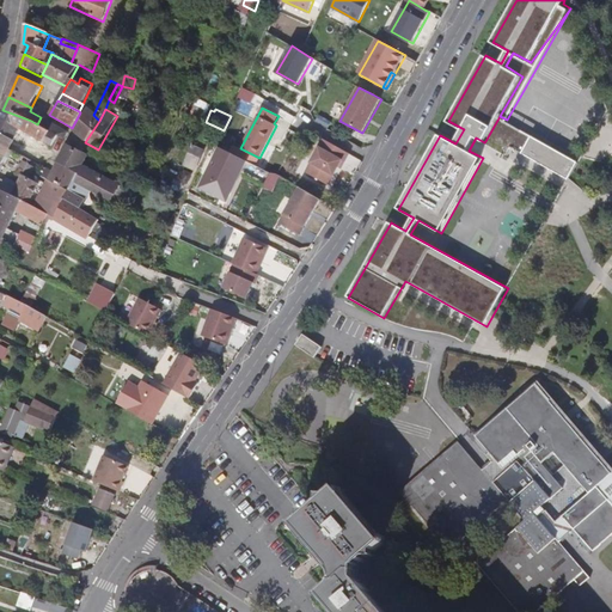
[(2,110),(0,115),(0,120),(19,130),(20,130),(25,133),(31,121),(25,118),(2,110)]
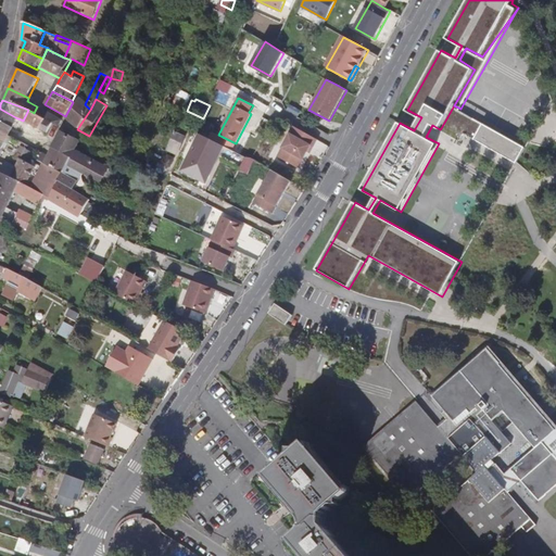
[(80,100),(67,121),(77,129),(90,110),(85,104),(80,100)]
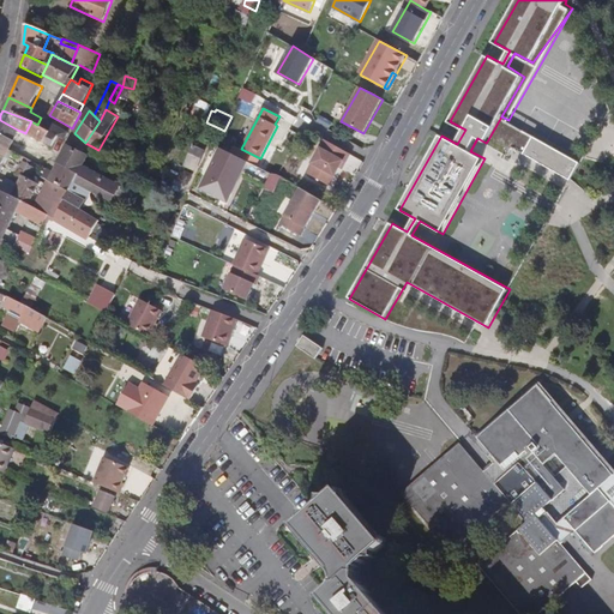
[(510,154),(513,146),(524,128),(509,120),(501,116),(487,142),(510,154)]
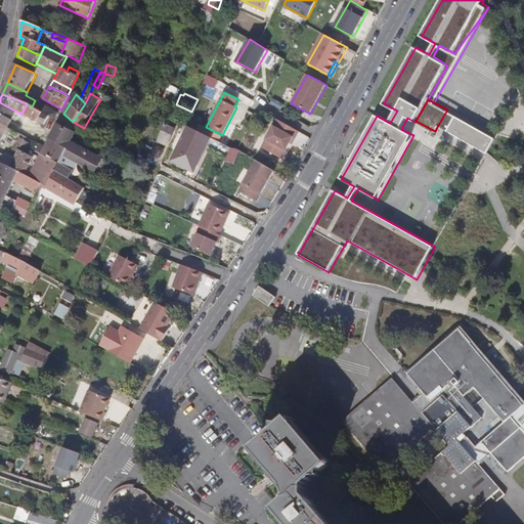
[(35,100),(32,106),(50,117),(55,120),(59,113),(40,102),(35,100)]
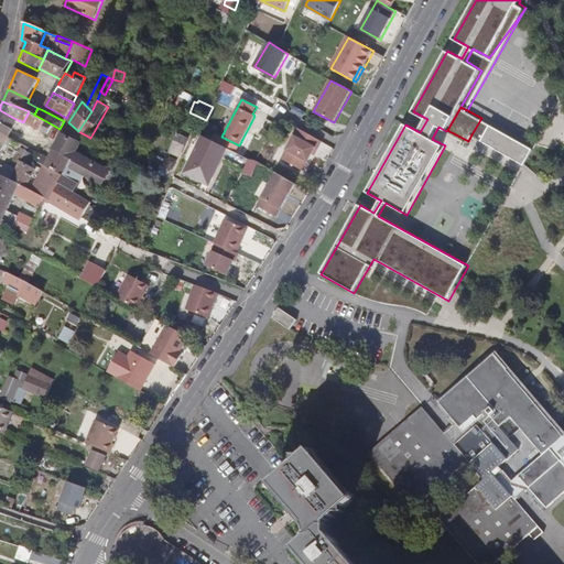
[(0,110),(0,123),(13,130),(18,120),(0,110)]
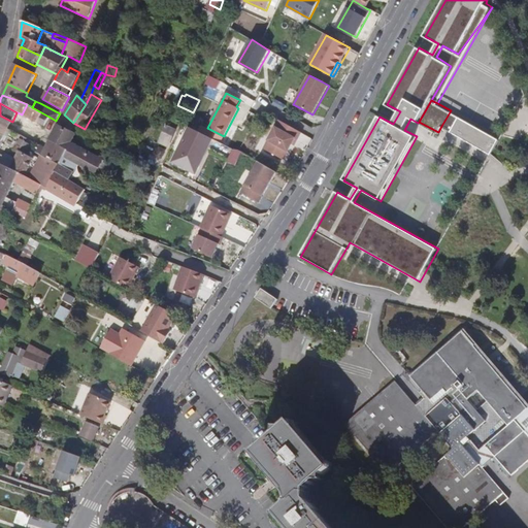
[(27,104),(22,114),(44,128),(51,118),(32,107),(27,104)]
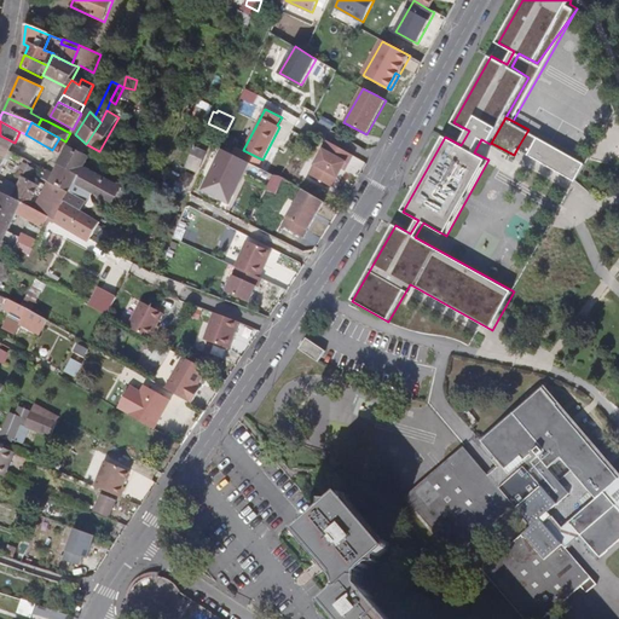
[(208,126),(204,131),(215,138),(219,132),(208,126)]
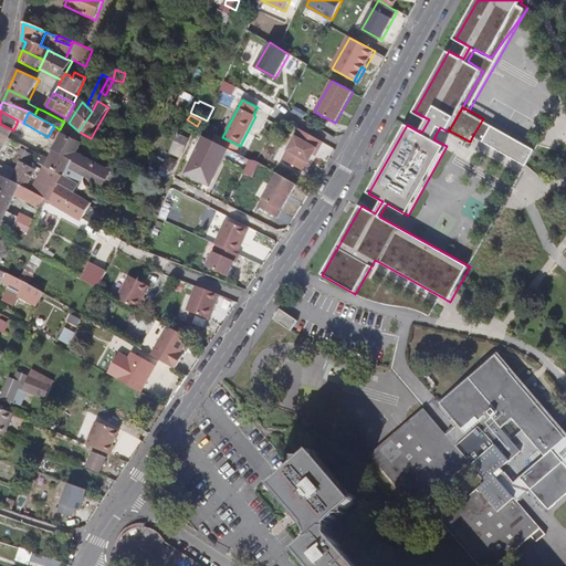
[(484,142),(528,166),(537,149),(493,125),(483,118),(473,135),(484,142)]
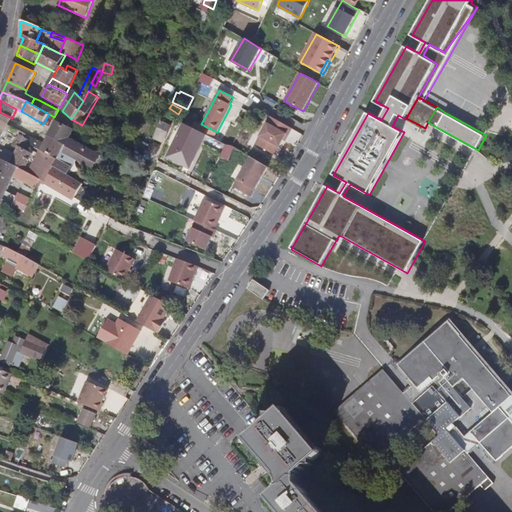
[(183,110),(180,117),(192,122),(194,115),(183,110)]
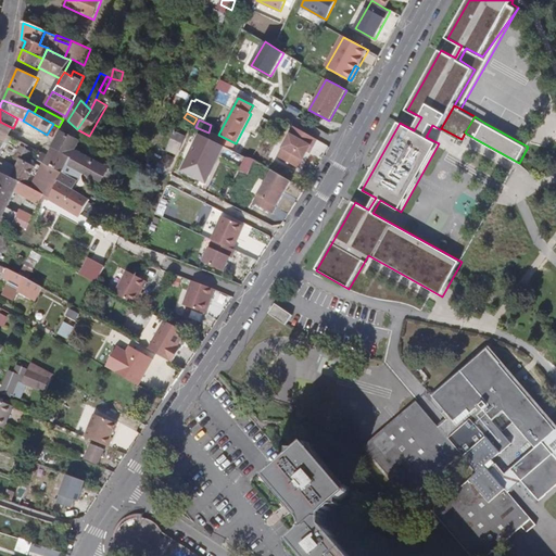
[(0,122),(0,152),(1,153),(5,144),(5,143),(9,136),(13,128),(0,122)]
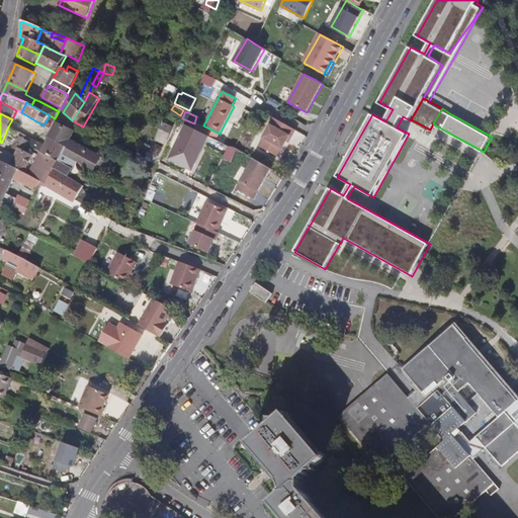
[(50,115),(44,125),(50,128),(55,118),(50,115)]
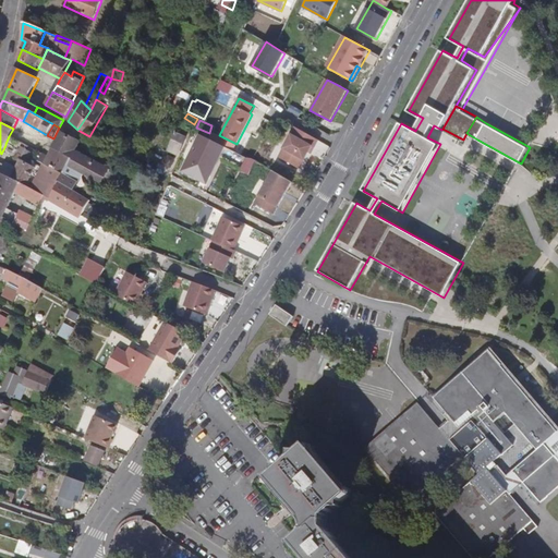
[(313,136),(293,126),(277,156),(300,169),(313,147),(315,148),(319,141),(313,136)]
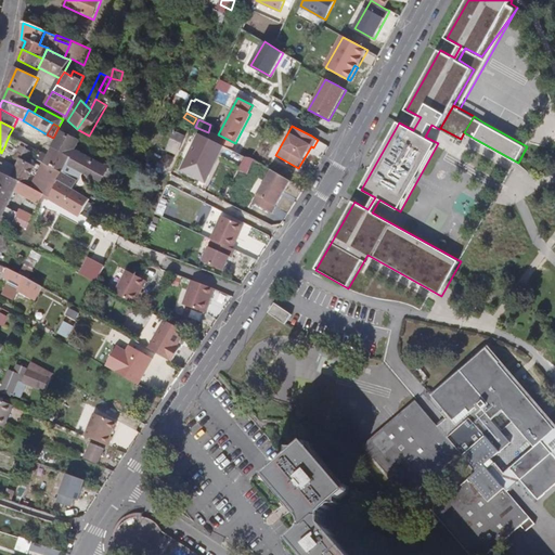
[(176,132),(167,152),(178,156),(186,137),(176,132)]
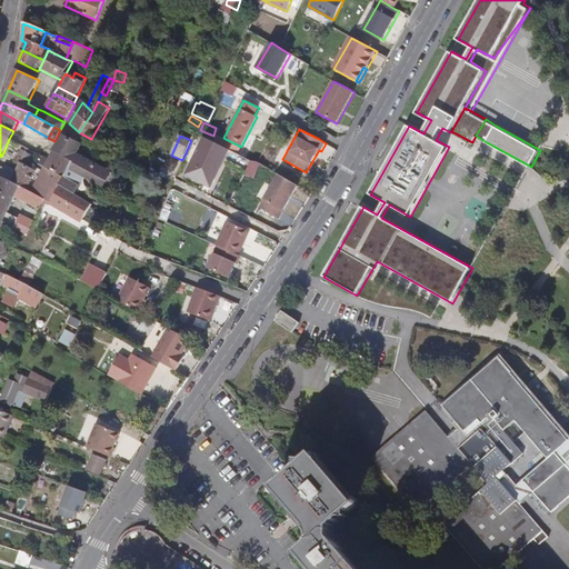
[(89,183),(115,197),(119,190),(107,183),(112,173),(77,153),(81,146),(62,137),(53,152),(71,162),(73,163),(70,171),(90,181),(89,183)]
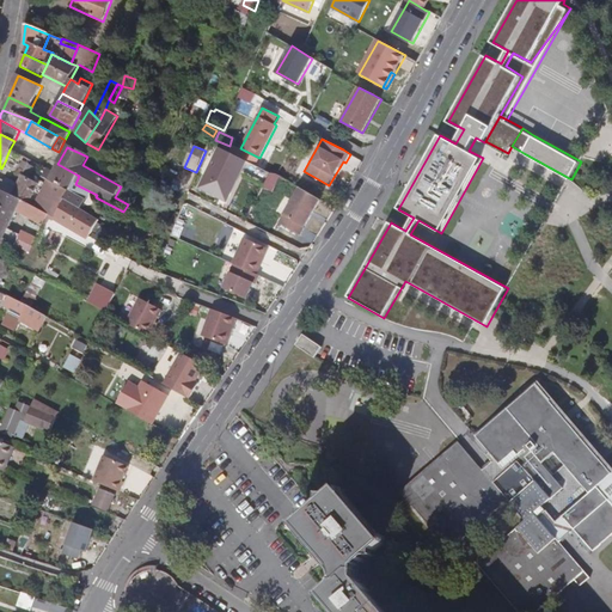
[(249,163),(222,148),(202,188),(228,201),(249,163)]
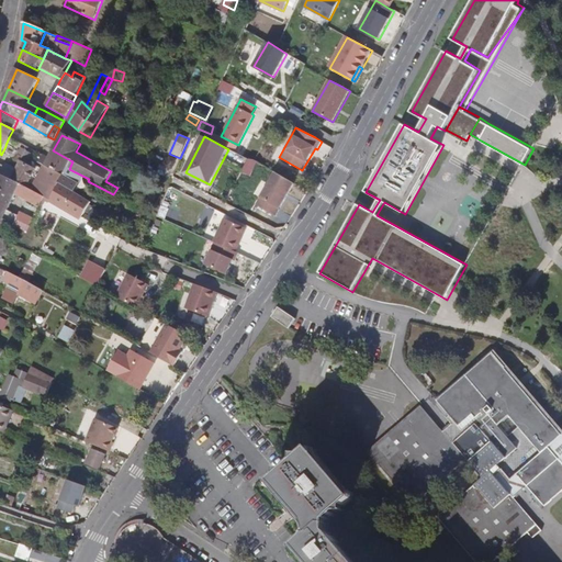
[(25,152),(26,149),(21,147),(17,159),(21,161),(25,152)]
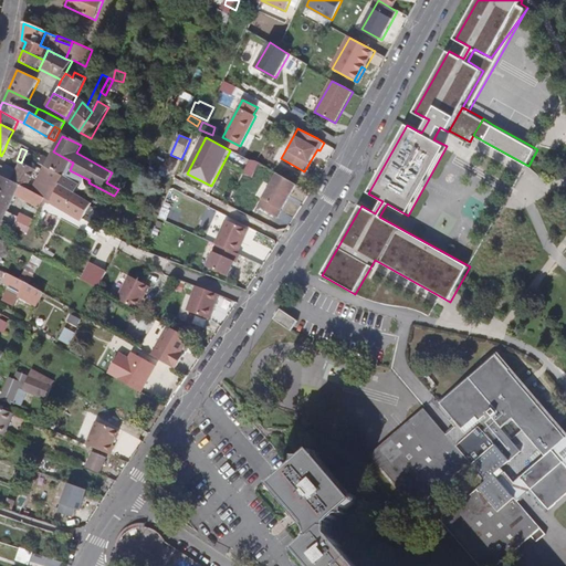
[(39,165),(44,167),(63,176),(64,176),(71,161),(53,152),(49,159),(43,156),(39,165)]
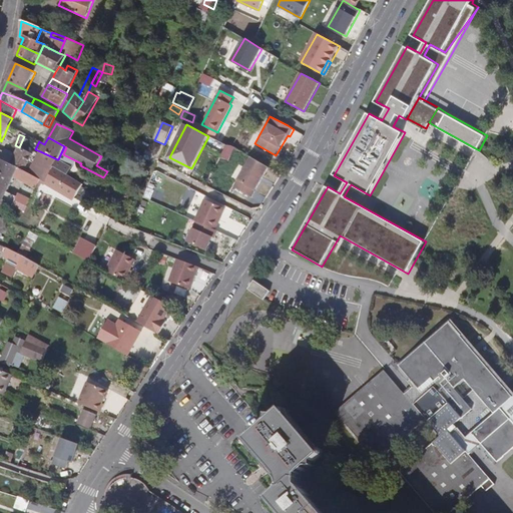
[(23,138),(19,147),(25,150),(30,140),(23,138)]
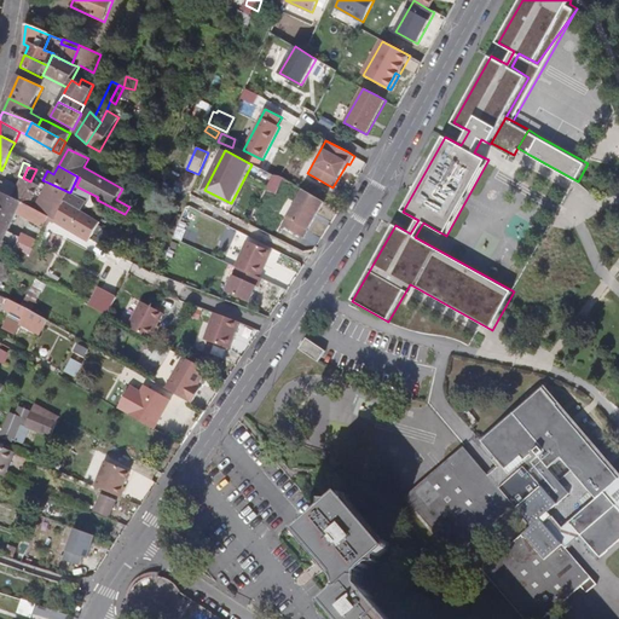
[(0,194),(10,198),(13,189),(0,181),(0,172),(1,171),(0,169),(0,194)]
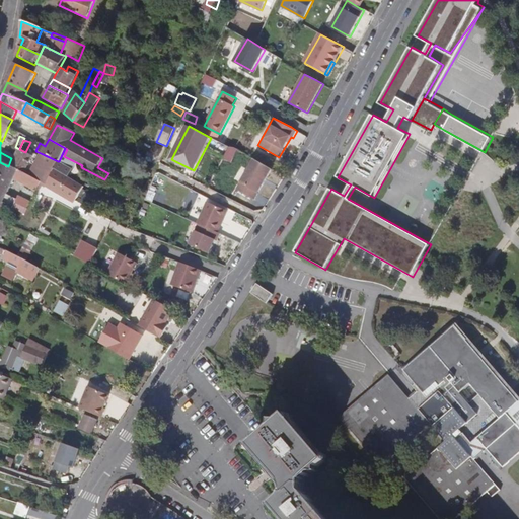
[(157,145),(153,154),(160,157),(164,149),(157,145)]
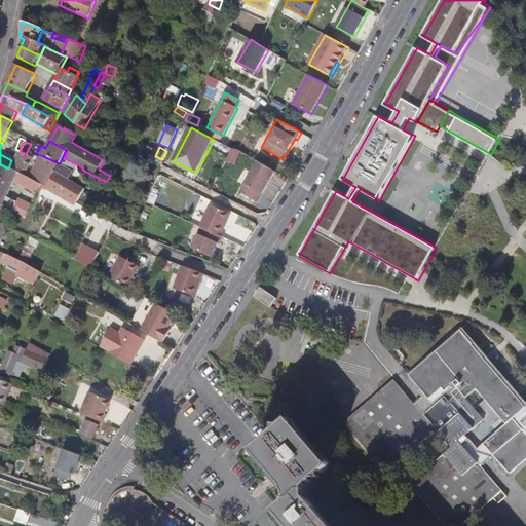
[(26,154),(20,151),(11,167),(25,175),(33,158),(26,154)]
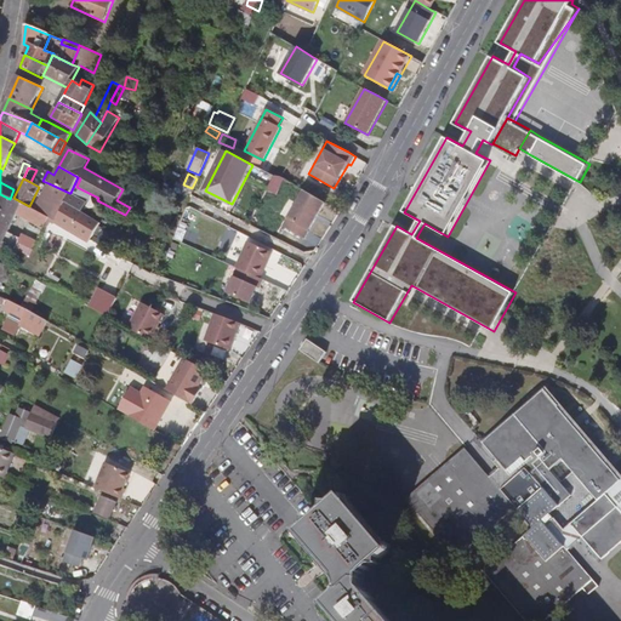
[(34,209),(56,220),(64,203),(68,195),(69,193),(49,183),(34,209)]
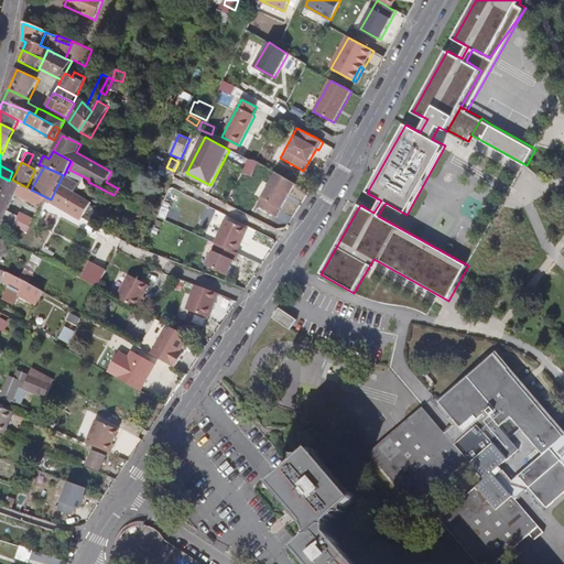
[(279,217),(297,183),(278,173),(259,206),(279,217)]
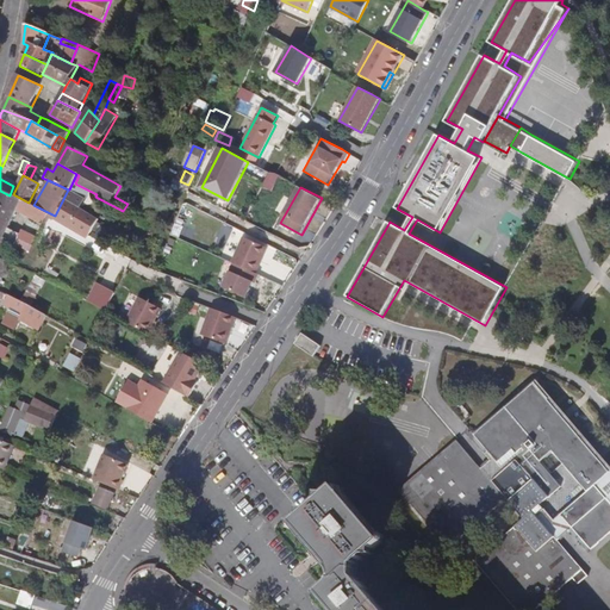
[(0,237),(4,240),(16,246),(19,238),(27,243),(30,236),(23,232),(20,235),(8,230),(18,211),(43,224),(48,215),(23,201),(10,195),(0,191),(0,237)]
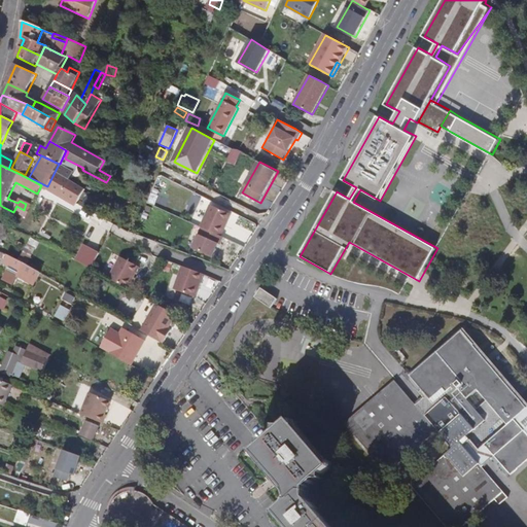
[(58,166),(55,172),(68,179),(71,173),(58,166)]
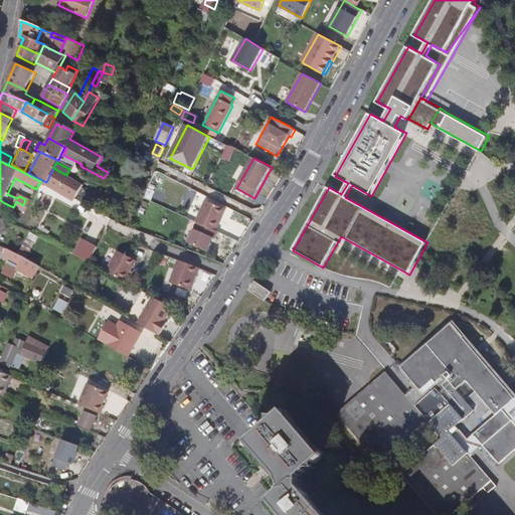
[(53,168),(46,182),(67,194),(67,195),(75,199),(83,186),(69,177),(66,175),(53,168)]
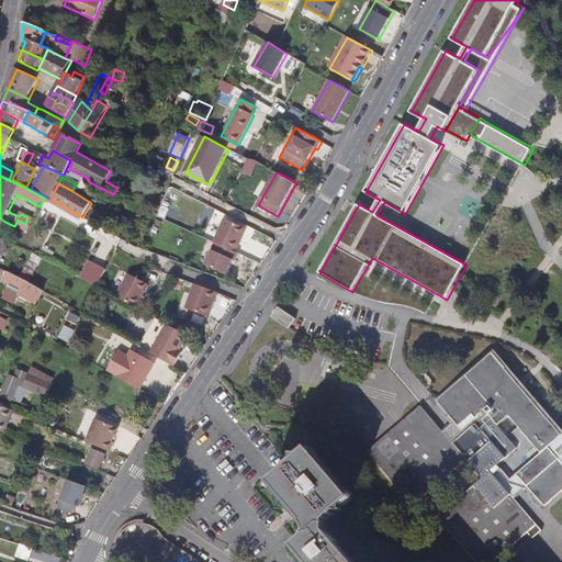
[(164,216),(169,203),(164,200),(158,213),(164,216)]
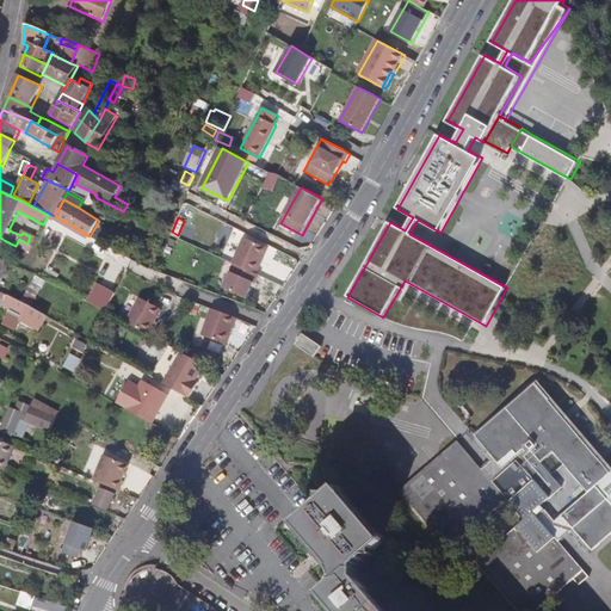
[(31,234),(30,236),(35,239),(41,227),(34,223),(32,226),(26,223),(23,229),(31,234)]
